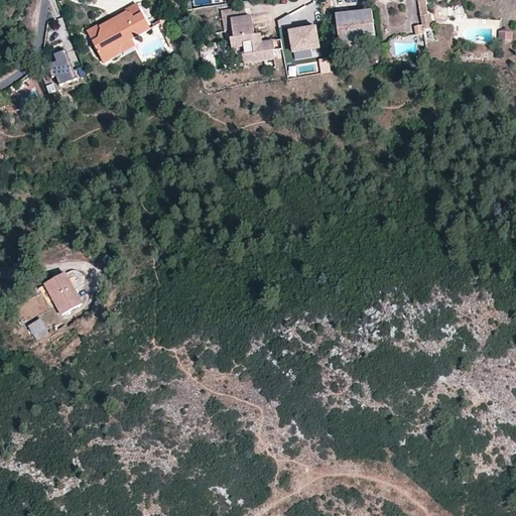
[(86,32),(92,42),(98,39),(102,30),(100,27),(120,16),(126,13),(132,14),(134,18),(142,14),(136,4),(86,32)]
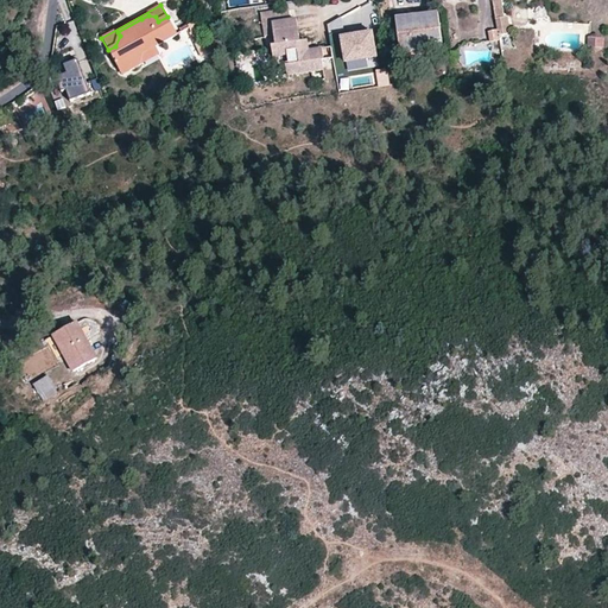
[(309,17),(308,7),(289,10),(291,21),(297,20),(297,18),(309,17)]
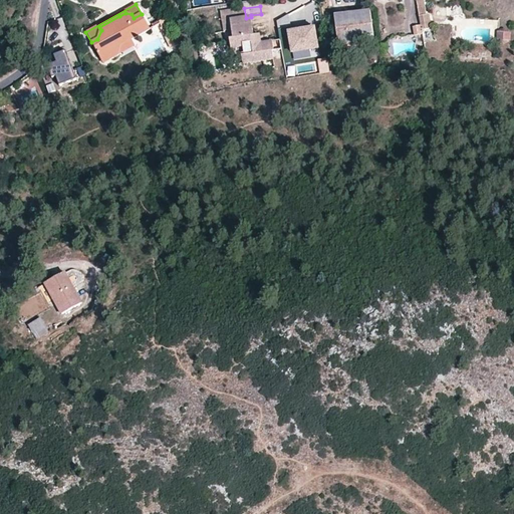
[(425,6),(418,7),(419,14),(426,13),(425,6)]
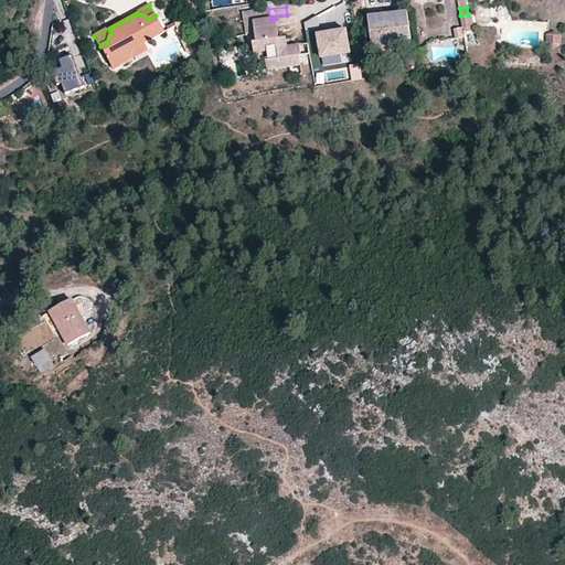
[(270,20),(268,9),(252,11),(254,22),(253,22),(256,42),(252,42),(254,53),(266,51),(267,60),(265,60),(266,70),(299,64),(298,55),(300,55),(299,45),(287,48),(280,49),(279,39),(276,19),(270,20)]
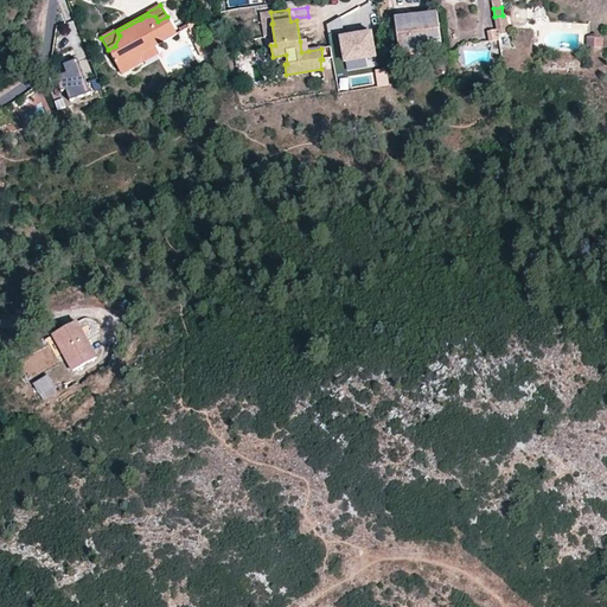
[(273,24),(270,12),(262,13),(263,25),(272,24),(273,24)]
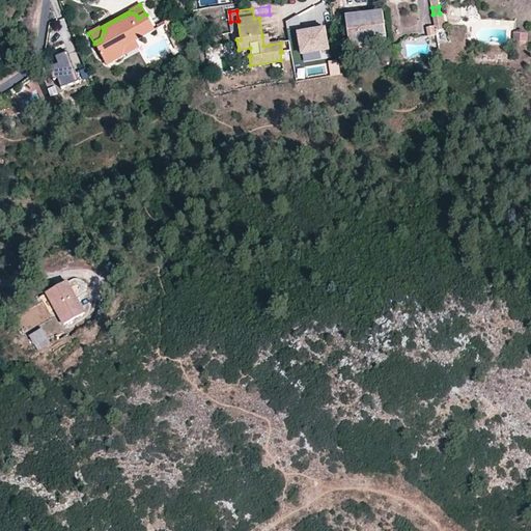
[(345,18),(350,47),(370,44),(370,38),(386,36),(383,12),(345,18)]
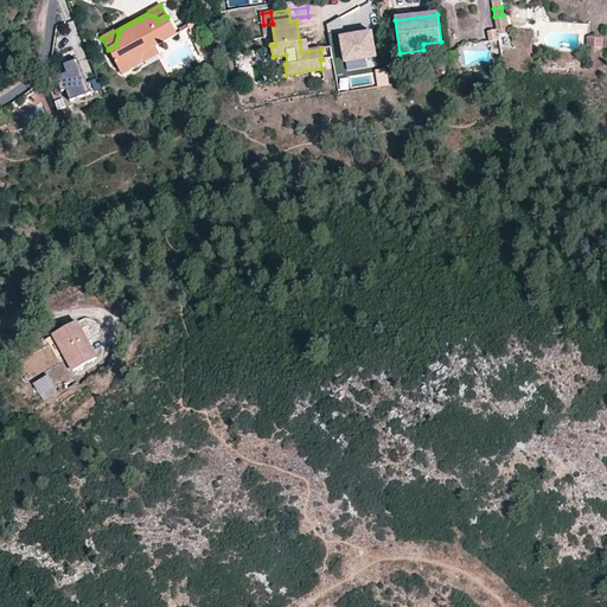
[(115,46),(108,50),(119,68),(131,70),(140,65),(144,53),(154,48),(178,36),(167,17),(158,21),(155,17),(148,16),(141,19),(117,32),(120,36),(115,46)]
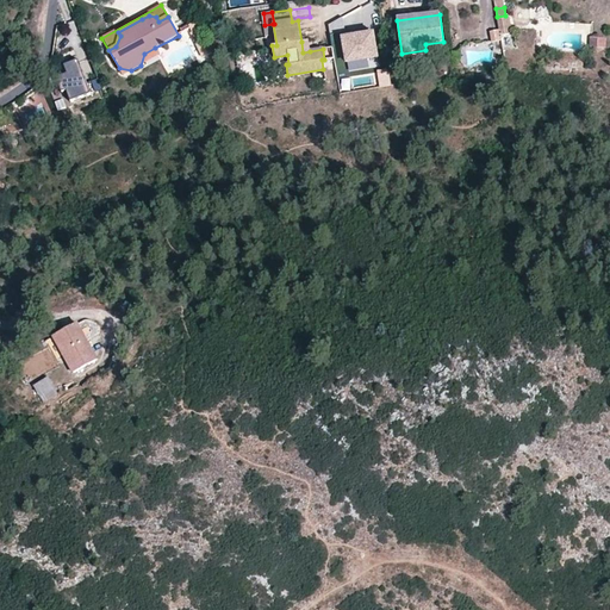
[(505,16),(497,17),(500,36),(510,35),(508,16),(505,16)]
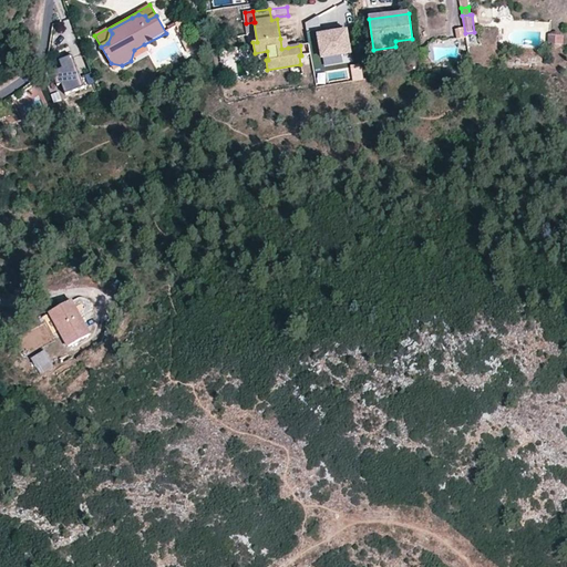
[(463,28),(455,30),(457,39),(465,38),(463,28)]
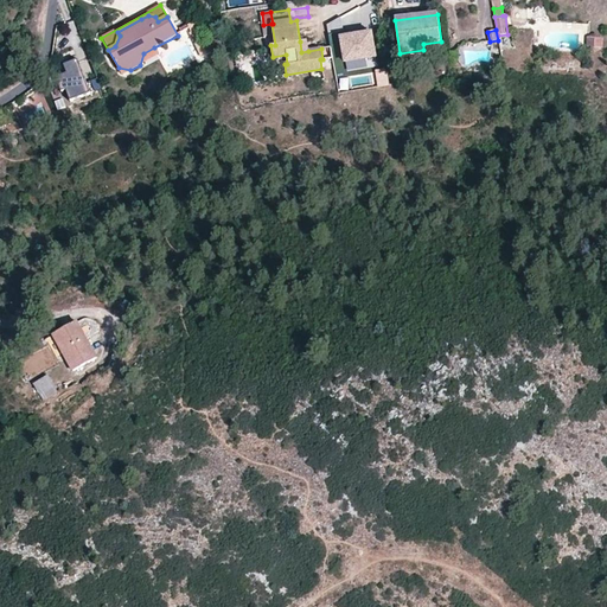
[(374,56),(369,33),(339,39),(344,62),(374,56)]
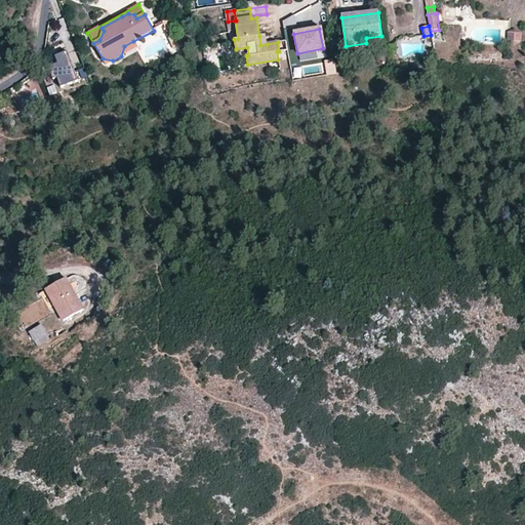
[(508,33),(508,43),(522,43),(522,32),(508,33)]
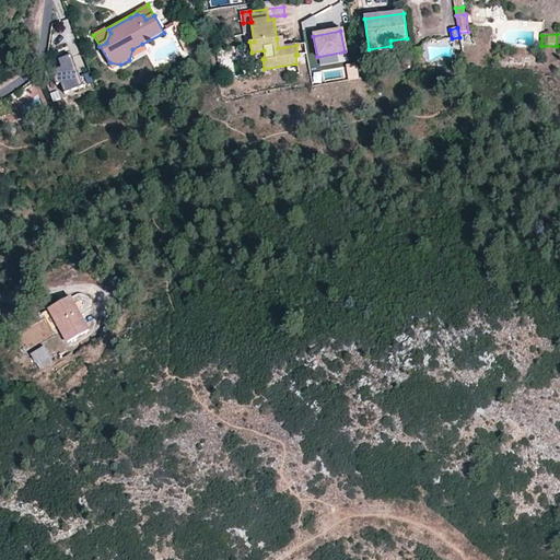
[(147,50),(142,44),(132,49),(129,60),(147,50)]
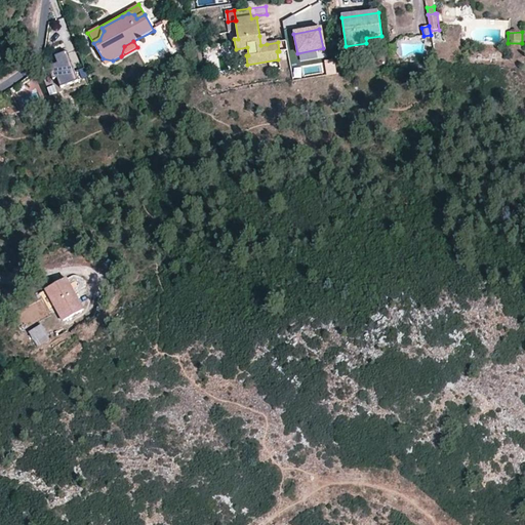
[(285,41),(278,42),(279,51),(287,50),(285,41)]
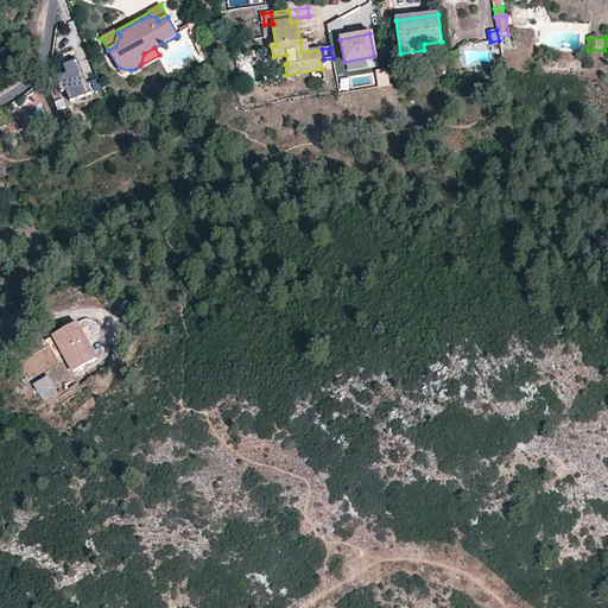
[(92,96),(77,59),(61,65),(64,77),(56,81),(61,93),(67,92),(71,105),(92,96)]
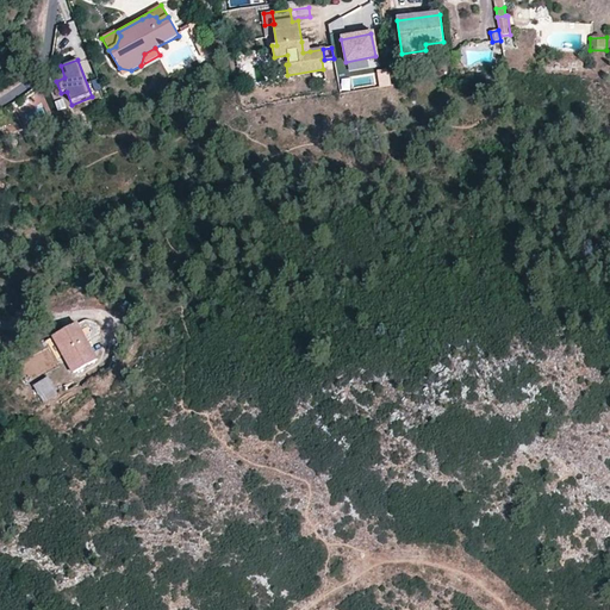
[(388,68),(377,70),(379,87),(391,86),(388,68)]
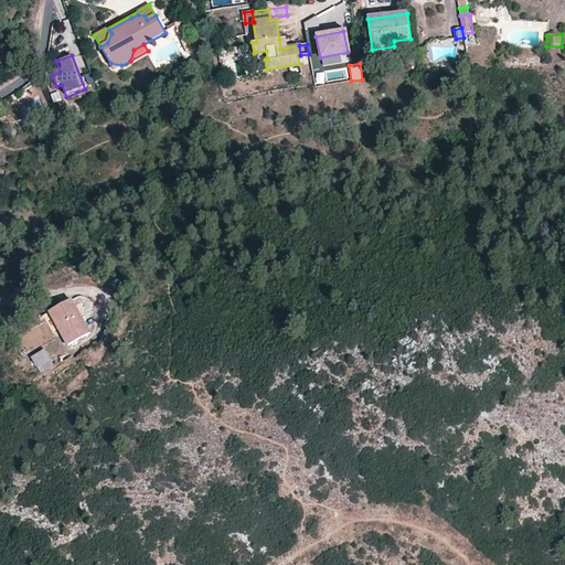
[(72,301),(50,313),(67,344),(89,332),(72,301)]
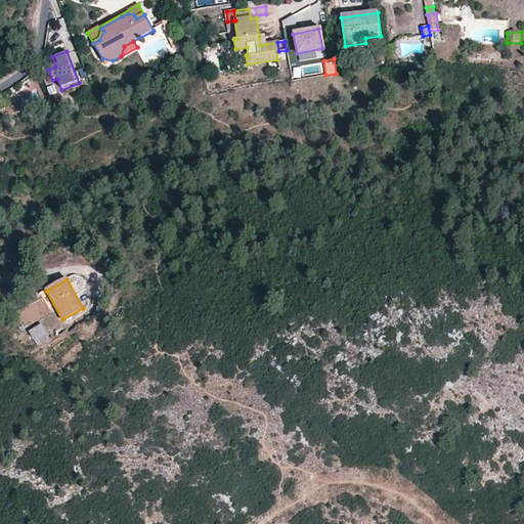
[(41,324),(29,333),(35,342),(46,334),(41,324)]
